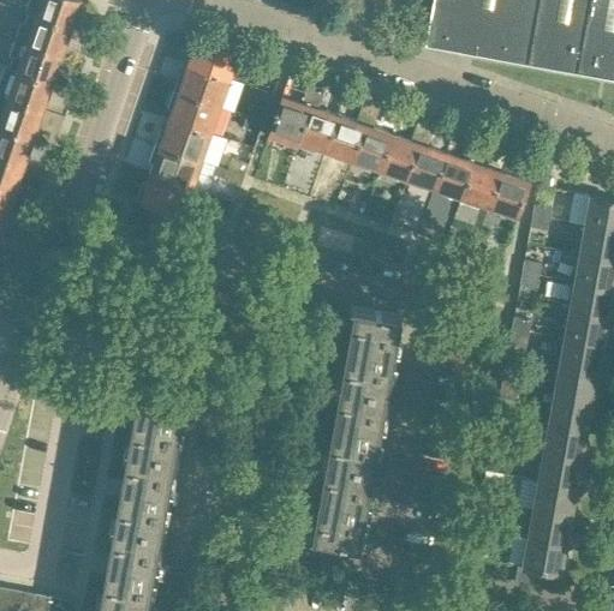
[(75,0),(28,0),(24,13),(70,29),(79,1),(75,0)]
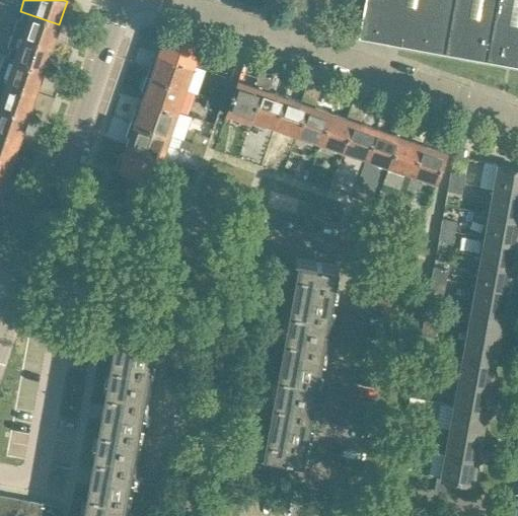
[(363,0),(357,39),(443,54),(452,0),(363,0)]
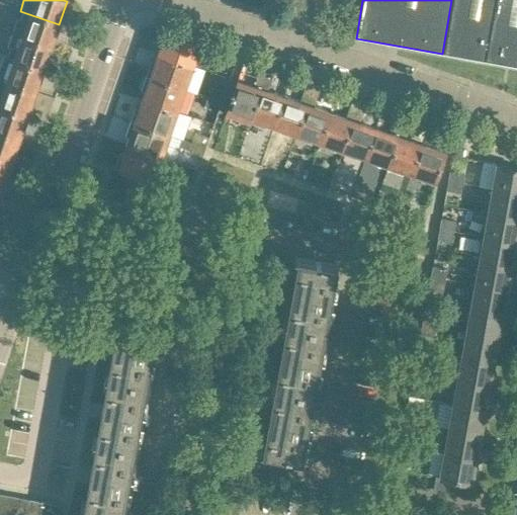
[(497,0),(451,0),(442,54),(487,62),(497,0)]
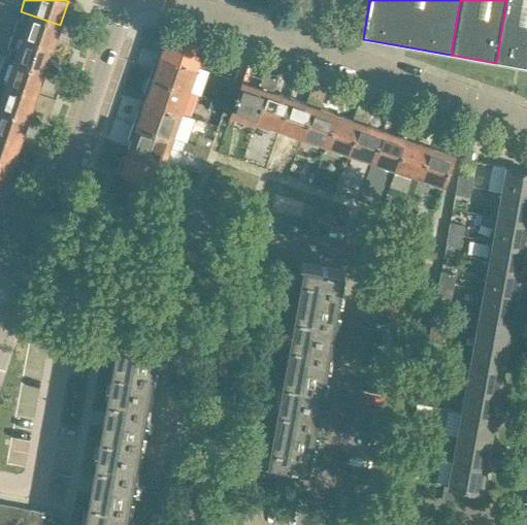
[(526,68),(526,0),(506,0),(496,63),(526,68)]
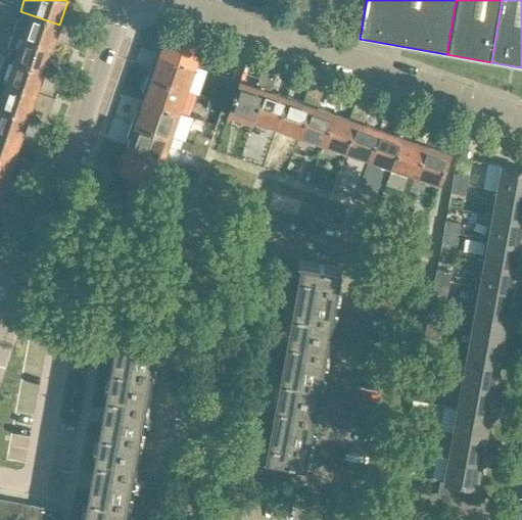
[(11,34),(20,38),(51,48),(59,25),(20,11),(22,12),(18,22),(15,21),(11,34)]
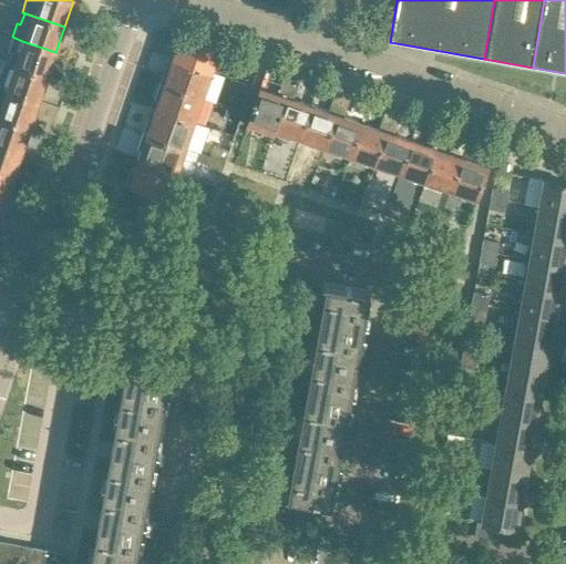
[(174,53),(171,61),(212,74),(219,50),(179,36),(179,37),(176,36),(171,51),(171,52),(174,53)]
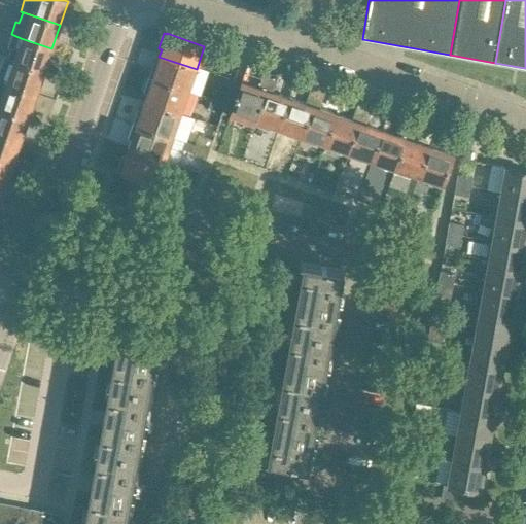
[(9,49),(6,58),(44,71),(51,48),(21,38),(11,34),(6,48),(9,49)]
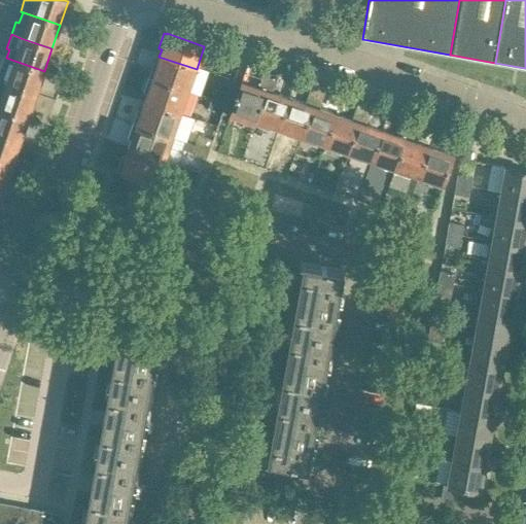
[(223,63),(237,68),(241,59),(226,54),(223,63)]
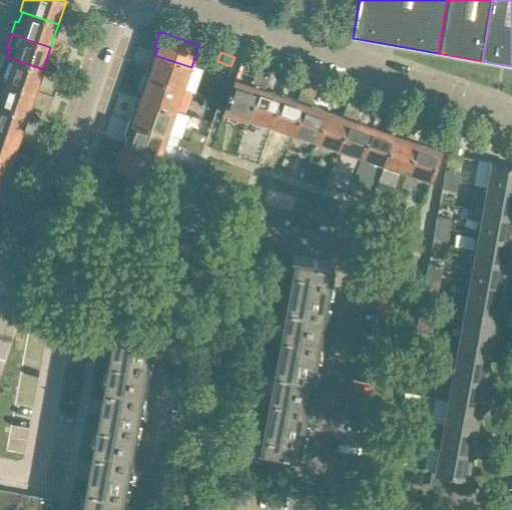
[(34,92),(43,69),(6,56),(3,55),(0,63),(0,80),(4,82),(34,92)]
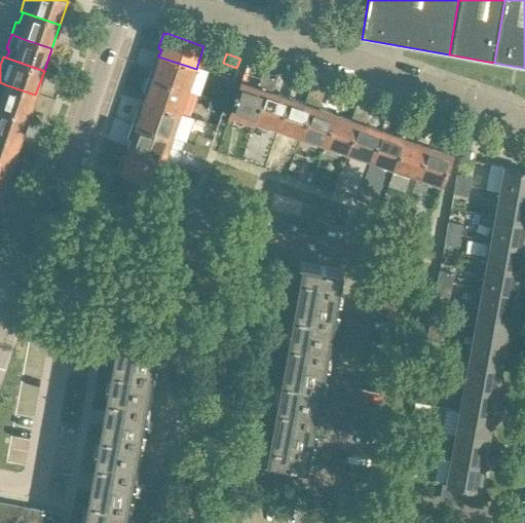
[(188,92),(196,69),(158,57),(155,65),(152,64),(147,79),(188,92)]
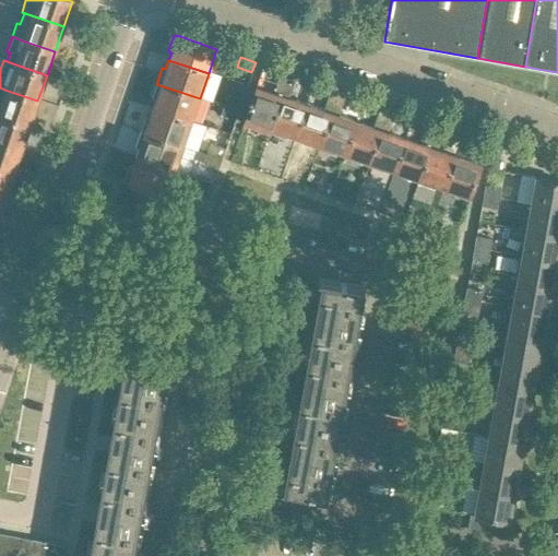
[(295,81),(280,75),(276,85),(292,91),(295,81)]
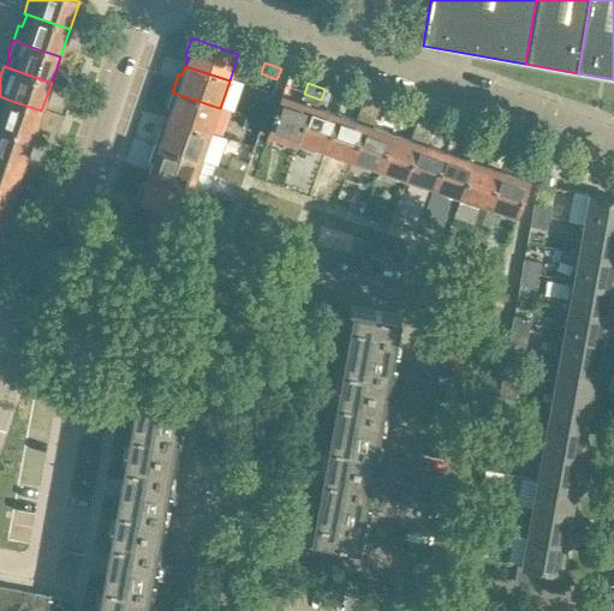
[(170,112),(166,121),(210,136),(220,108),(172,93),(166,111),(170,112)]
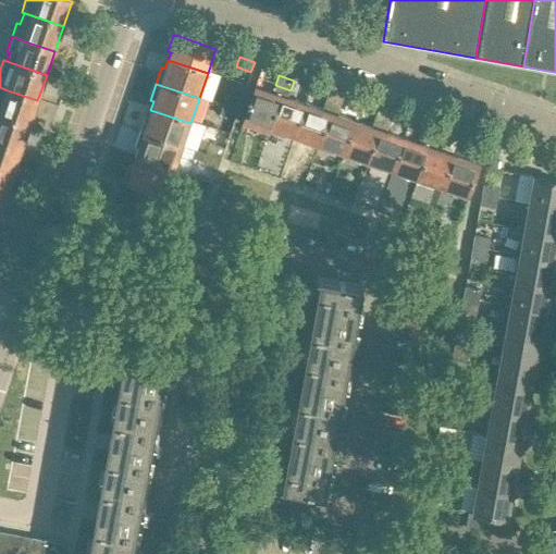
[(291,90),(275,85),(272,95),(280,97),(267,134),(284,139),(285,136),(293,138),(305,106),(287,99),(291,90)]
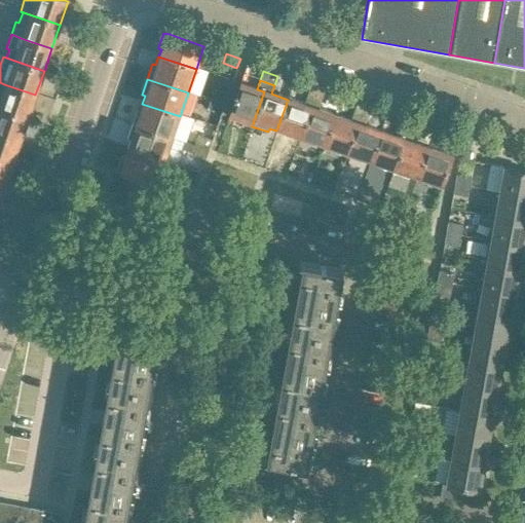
[(0,108),(28,118),(35,95),(4,84),(0,82),(0,108)]
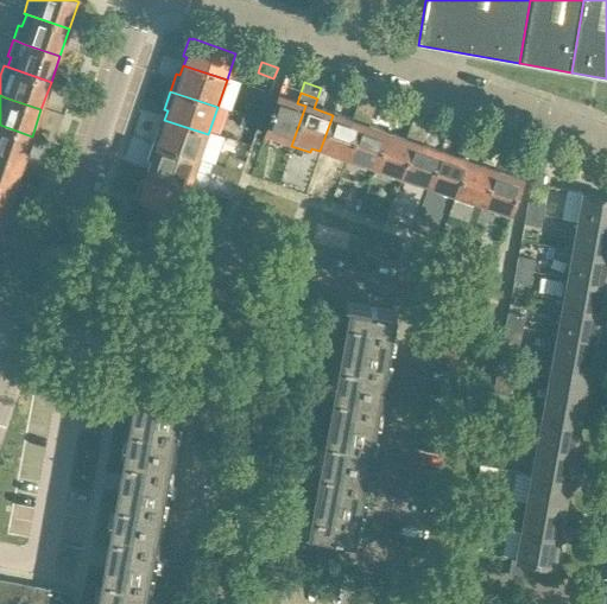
[(265,137),(291,146),(305,106),(297,103),(278,96),(264,137),(265,137)]
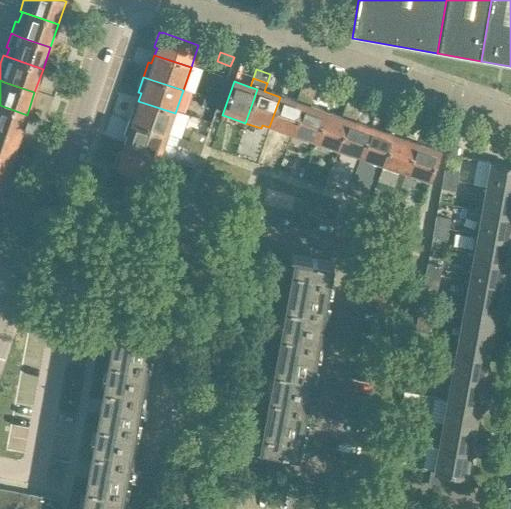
[(298,94),(312,98),(315,89),(302,84),(298,94)]
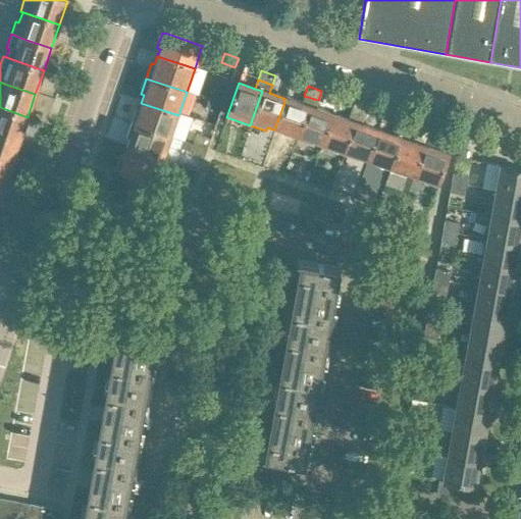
[(212,90),(208,99),(222,103),(225,95),(212,90)]
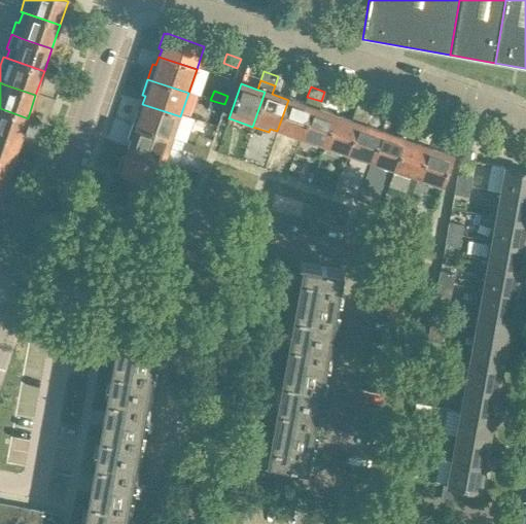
[(324,147),(335,115),(318,110),(321,101),(307,97),(305,105),(311,107),(300,143),(315,148),(316,144),(324,147)]
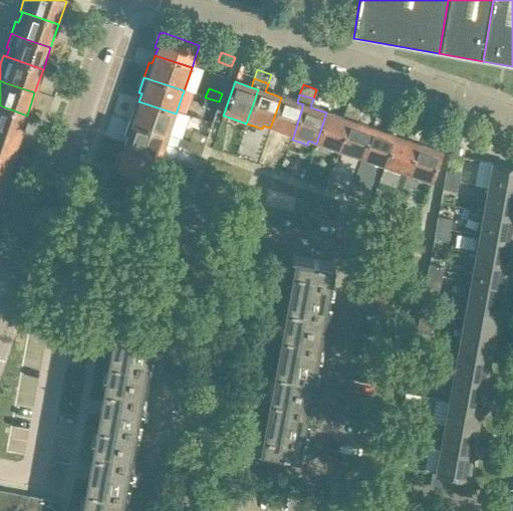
[(216,112),(219,101),(205,97),(202,107),(216,112)]
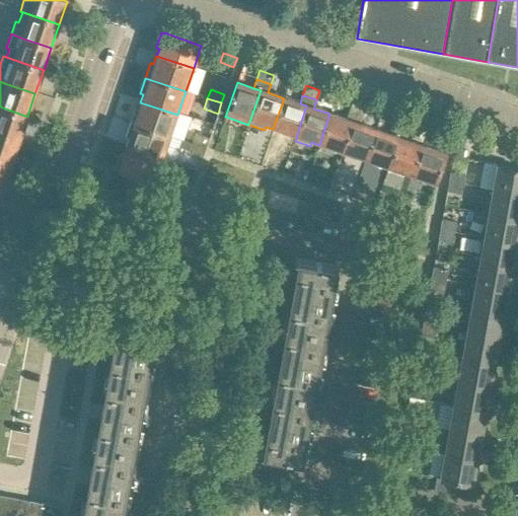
[(306,105),(300,103),(284,98),(273,129),(281,132),(280,135),(295,141),(306,105)]
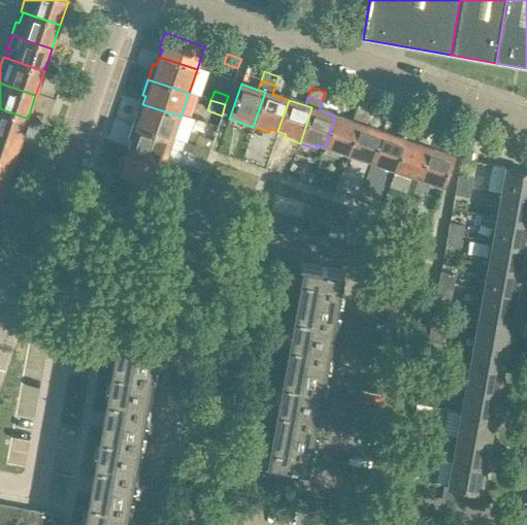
[(355,112),(369,118),(372,108),(358,103),(355,112)]
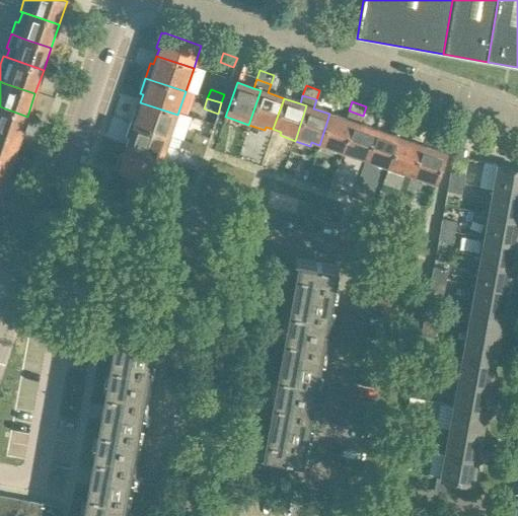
[(177,115),(140,102),(138,109),(135,108),(129,125),(169,137),(177,115)]
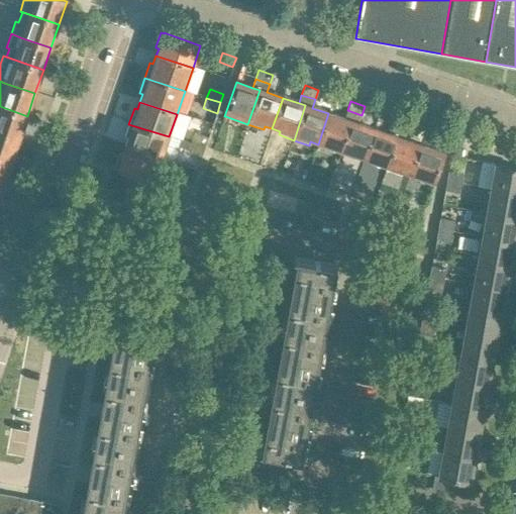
[(0,132),(19,139),(27,116),(0,106),(0,132)]
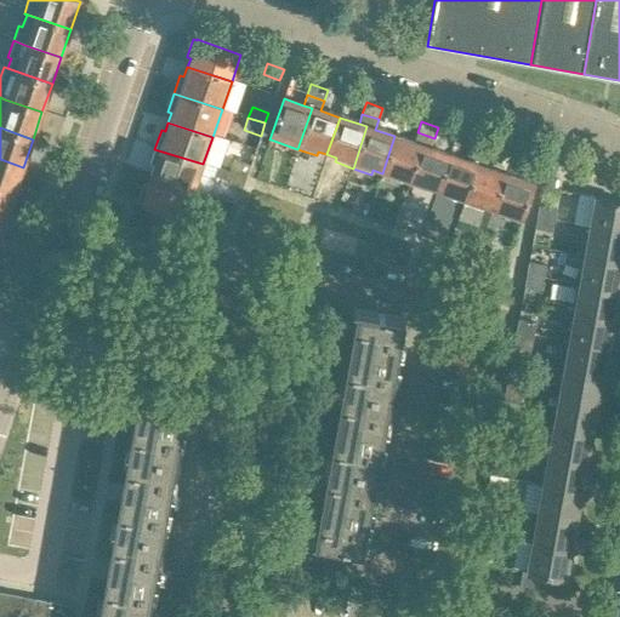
[(437,192),(450,155),(431,148),(434,138),(417,132),(414,143),(422,146),(408,187),(426,193),(427,189),(437,192)]
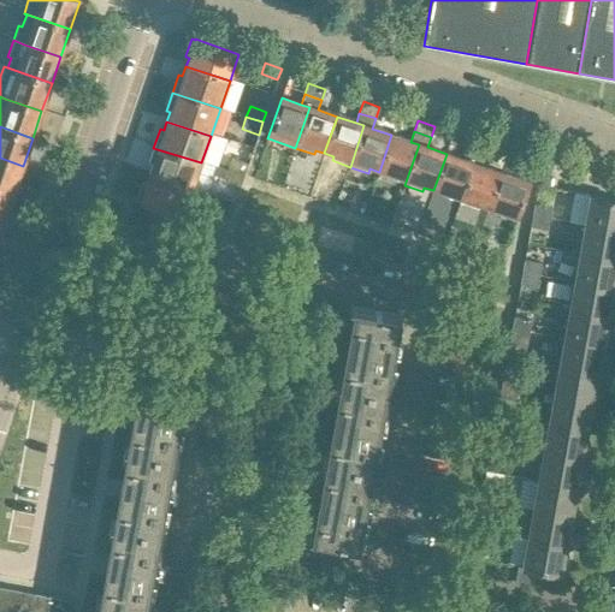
[(419,144),(411,142),(391,135),(379,172),(389,176),(386,179),(404,185),(419,144)]
